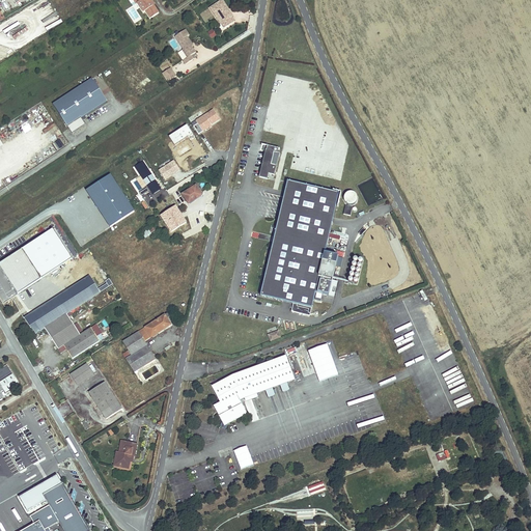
[(152,15),(154,16),(159,12),(154,5),(152,6),(148,0),(138,0),(139,2),(137,3),(143,12),(145,10),(149,17),(152,15)]
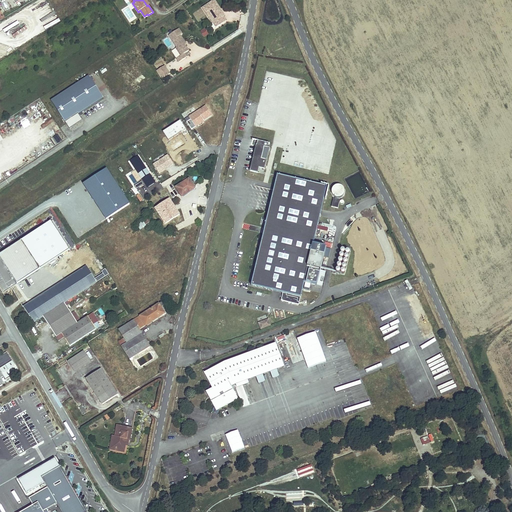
[(225,16),(222,12),(220,13),(219,11),(220,9),(214,0),(212,0),(202,7),(213,23),(214,23),(217,20),(220,25),(226,21),(223,16),(225,16)]
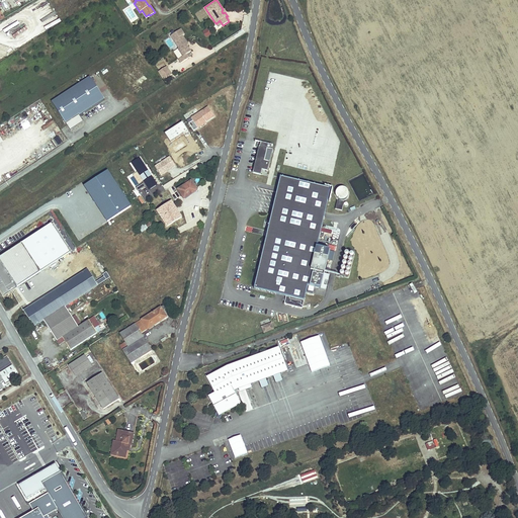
[(181,63),(190,58),(187,54),(191,52),(187,46),(186,44),(187,42),(182,35),(184,34),(181,29),(171,35),(179,48),(178,49),(183,57),(178,59),(181,63)]
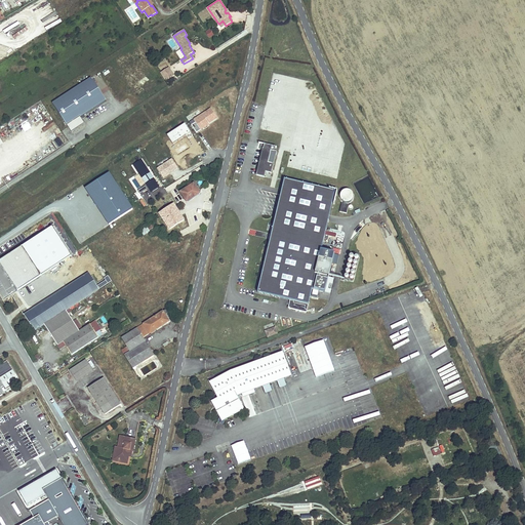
[(166,81),(174,76),(169,68),(161,73),(166,81)]
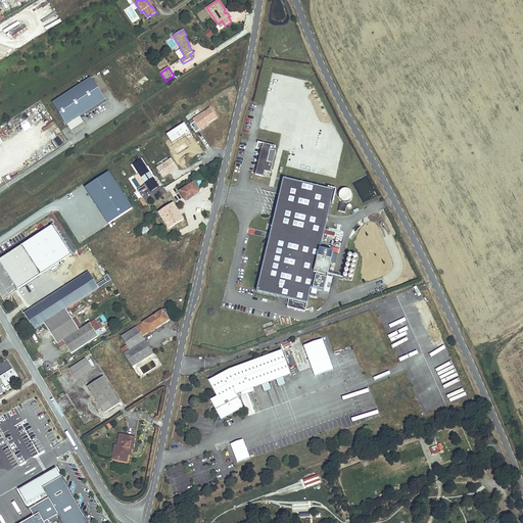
[(70,133),(85,124),(80,116),(106,100),(91,78),(52,103),(70,133)]
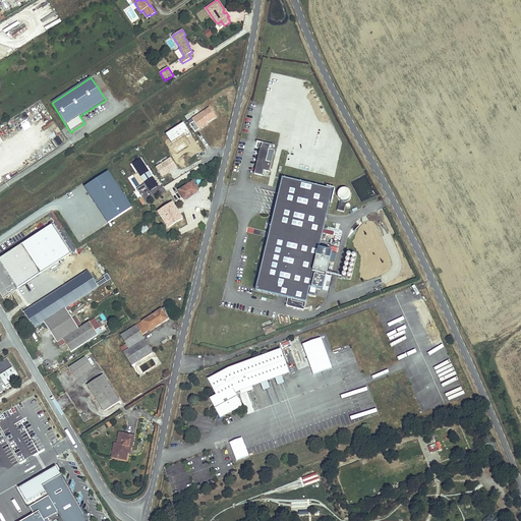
[(194,132),(206,125),(206,124),(216,117),(210,108),(192,119),(194,121),(189,124),(194,132)]
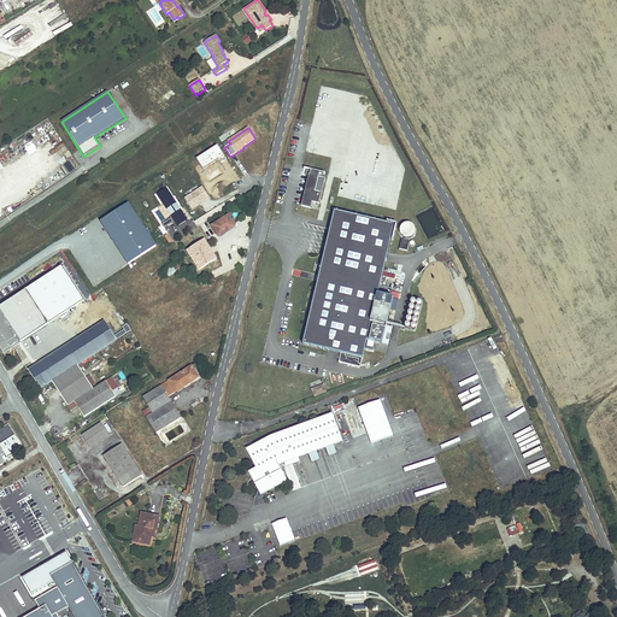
[(323,175),(310,171),(301,205),(311,207),(312,204),(318,205),(324,181),(322,180),(323,175)]
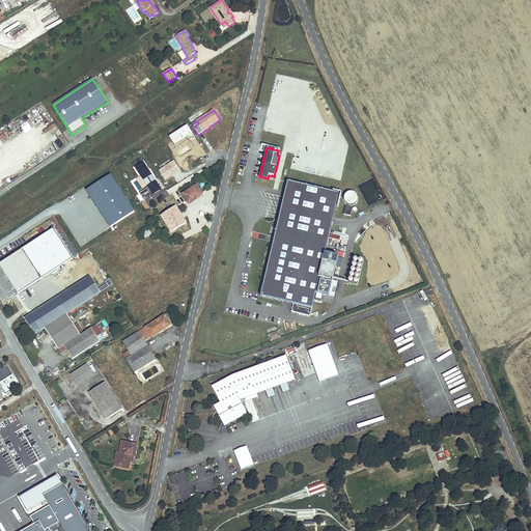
[(165,179),(180,170),(174,161),(159,170),(165,179)]
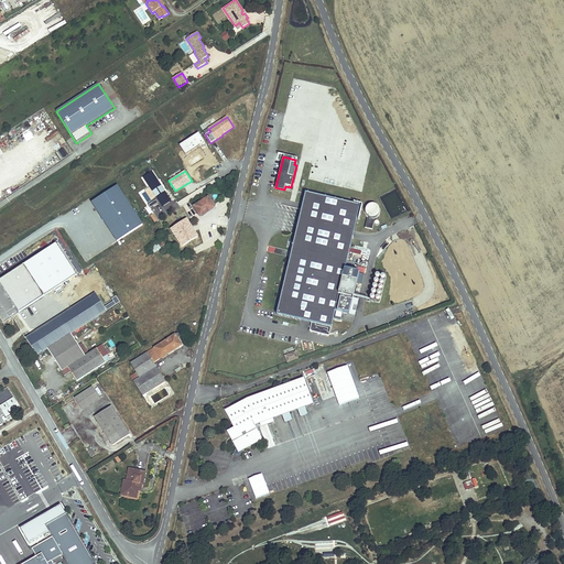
[(172,201),(152,172),(143,177),(162,207),(172,201)]
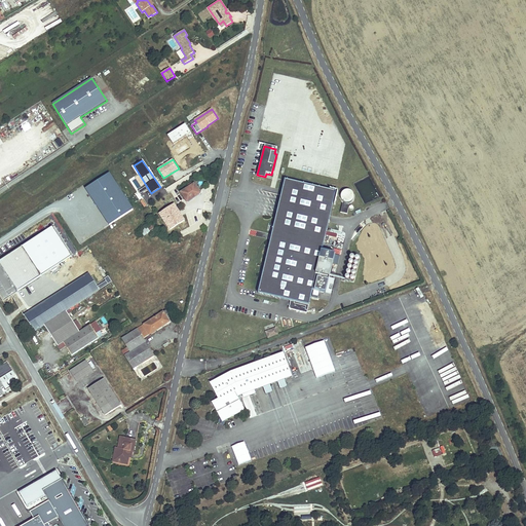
[(134,210),(109,174),(85,189),(109,225),(134,210)]
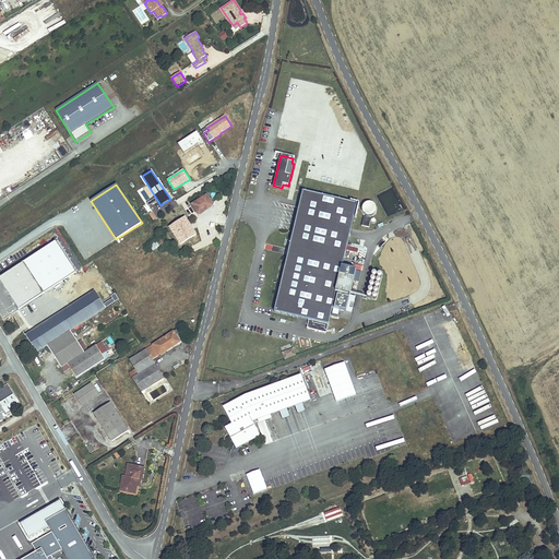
[(358,203),(304,190),(273,312),(310,320),(309,328),(328,332),(333,309),(334,309),(341,310),(347,312),(352,296),(357,270),(343,266),(358,203)]
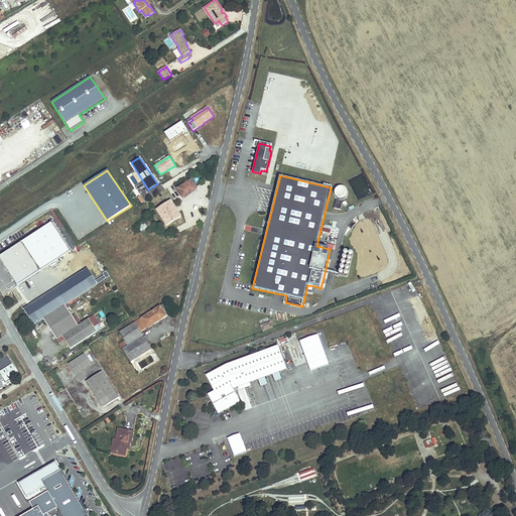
[(197,190),(190,180),(177,189),(183,199),(197,190)]
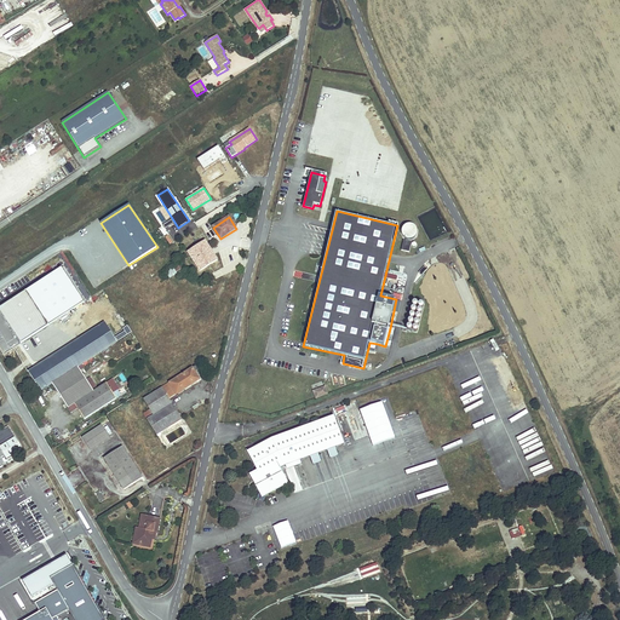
[(407,239),(407,241),(406,240),(403,251),(411,252),(413,245),(413,246),(414,247),(415,248),(417,248),(418,248),(419,247),(419,246),(420,245),(420,244),(419,242),(418,241),(417,241),(415,241),(414,241),(414,242),(411,241),(411,239),(412,239),(413,237),(414,236),(415,235),(417,234),(417,231),(415,230),(415,229),(414,228),(413,227),(411,225),(409,225),(407,225),(406,227),(405,228),(403,229),(403,230),(402,233),(402,234),(403,235),(405,237),(406,237),(407,239)]
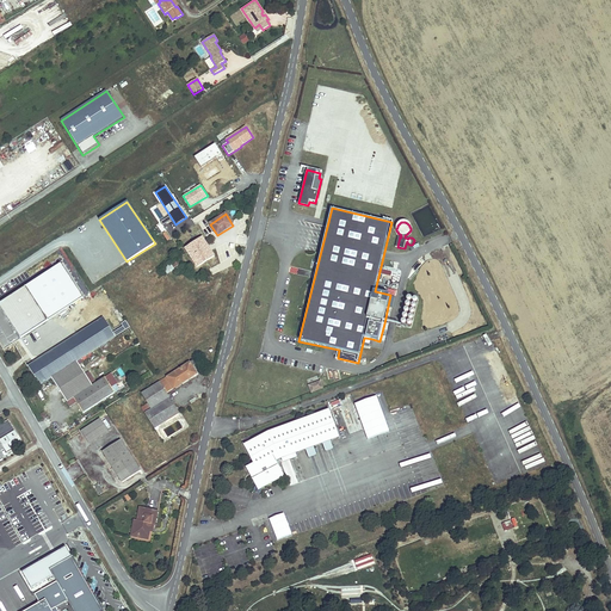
[(196,242),(185,248),(192,259),(197,267),(214,255),(204,242),(198,246),(196,242)]
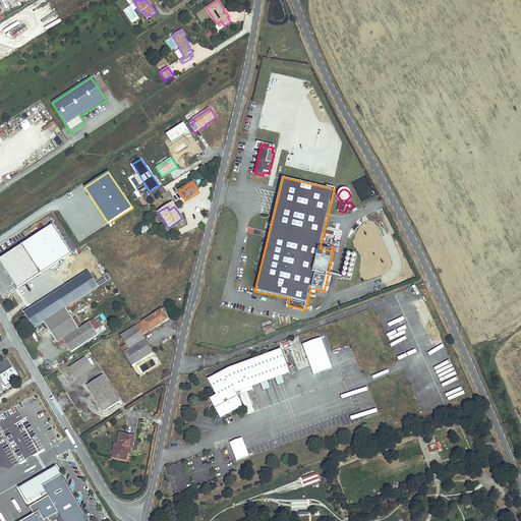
[(160,224),(164,221),(158,212),(155,215),(160,224)]
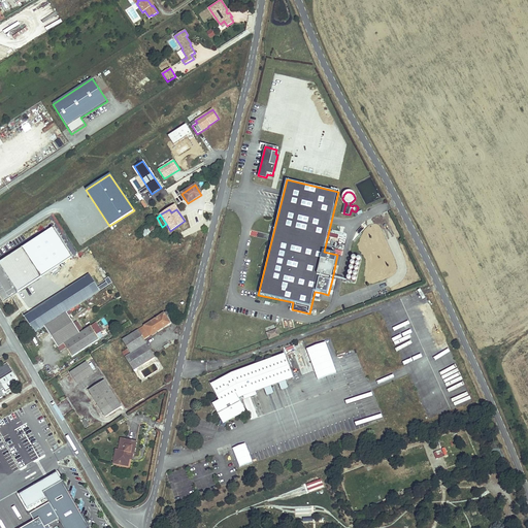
[(151,233),(151,234),(156,231),(152,224),(141,231),(144,237),(151,233)]
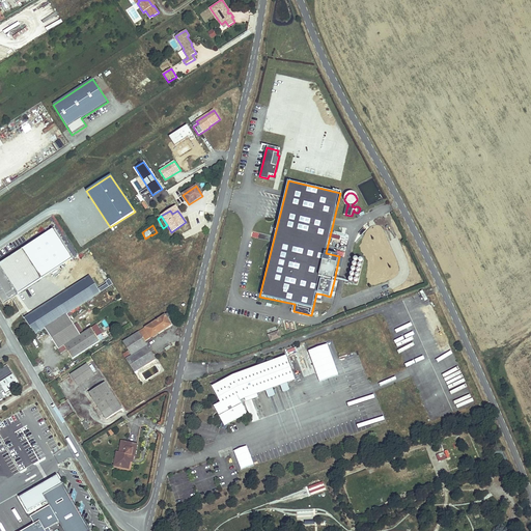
[(0,267),(18,295),(42,279),(22,249),(0,262),(0,267)]
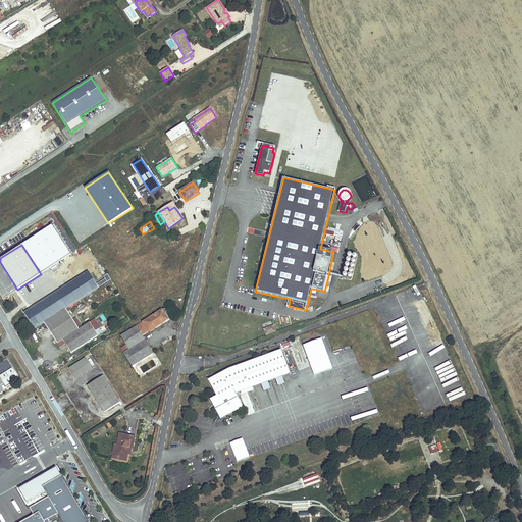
[(89,271),(23,313),(35,329),(44,323),(65,309),(69,307),(99,288),(97,285),(89,271)]
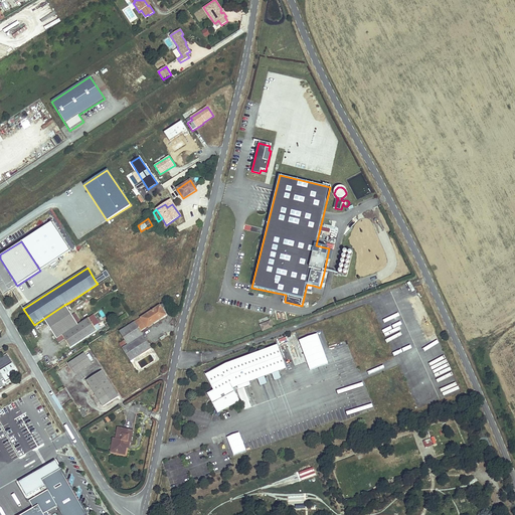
[(96,282),(98,284),(110,276),(106,271),(103,273),(104,276),(96,282)]
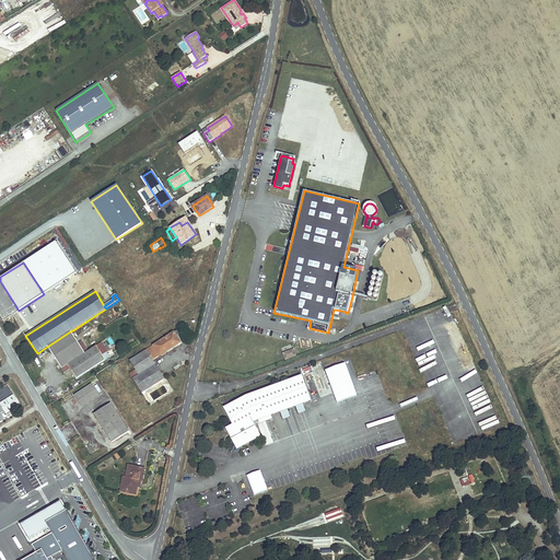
[(357,298),(352,296),(348,313),(353,314),(354,310),(351,308),(352,303),(356,304),(357,298)]
